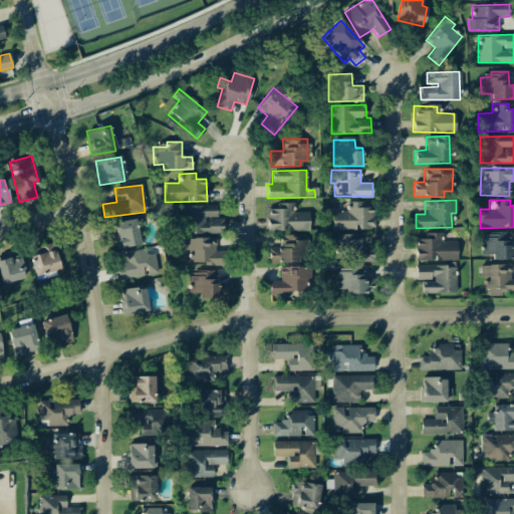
[(373,229),(372,207),(362,207),(362,202),(346,202),(346,211),(331,211),(332,229),(373,229)]
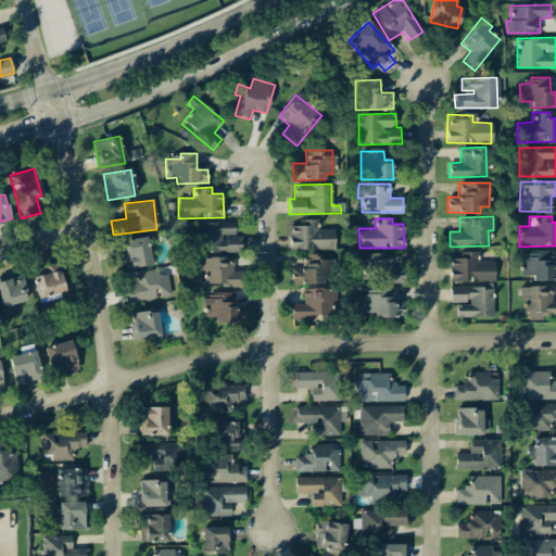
[(315,220),(289,220),(289,249),(333,250),(335,229),(315,228),(315,220)]
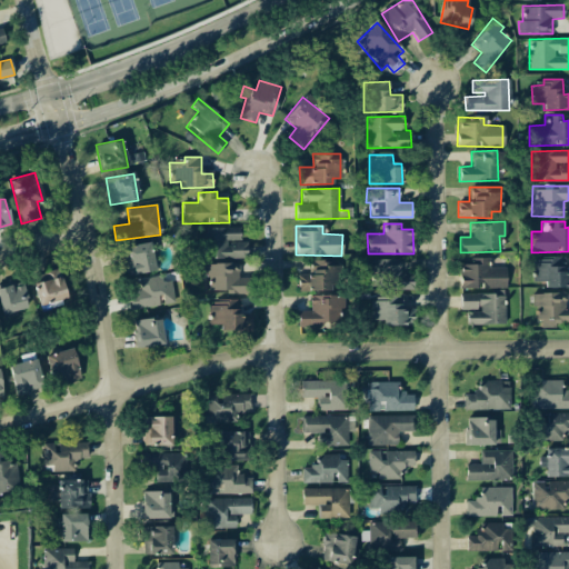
[(240,228),(202,227),(201,258),(248,258),(248,242),(240,242),(240,228)]
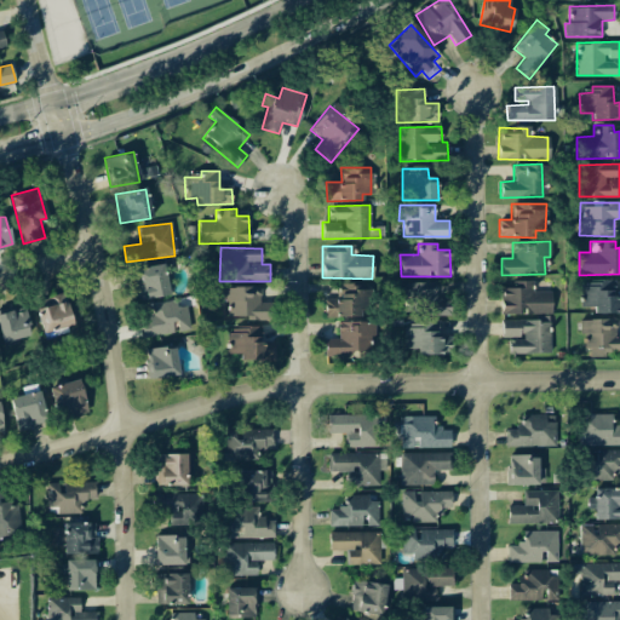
[(167,294),(161,264),(131,270),(137,300),(167,294)]
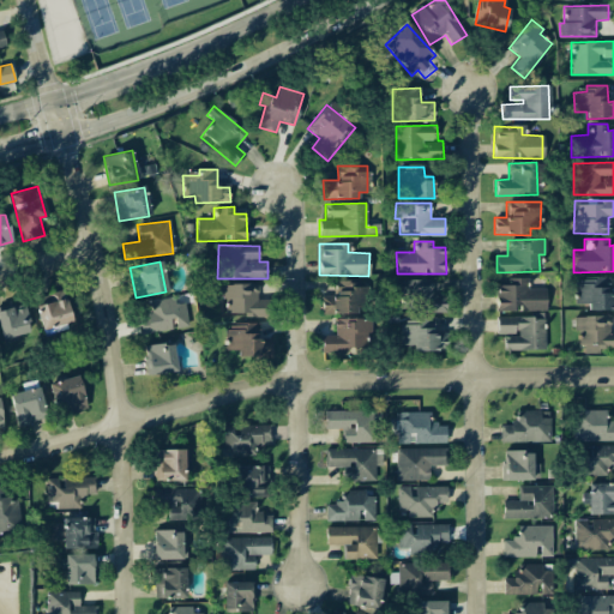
[(588,309),(613,309),(613,292),(608,293),(608,278),(575,280),(576,305),(588,304),(588,309)]
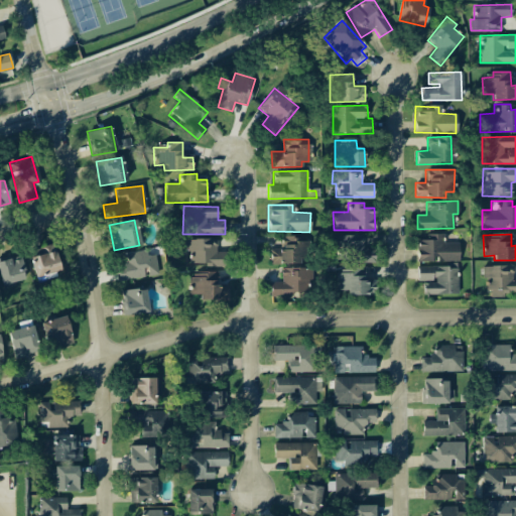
[(335,235),(335,262),(338,262),(338,290),(347,290),(347,294),(375,294),(375,278),(365,278),(365,264),(375,264),(375,249),(363,249),(363,235),(335,235)]
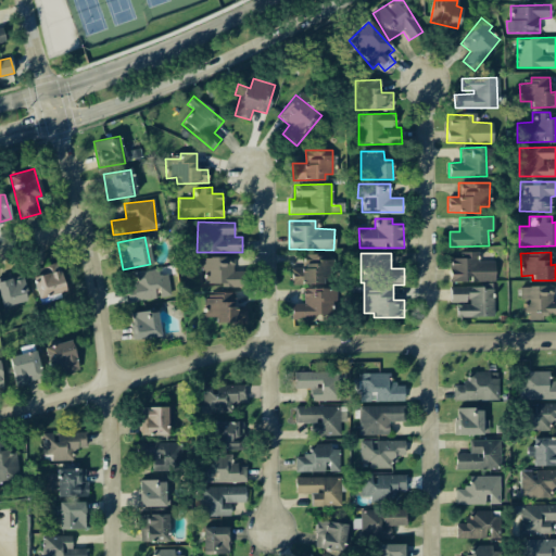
[(493,262),(478,262),(477,253),(449,254),(450,282),(494,280),(493,262)]
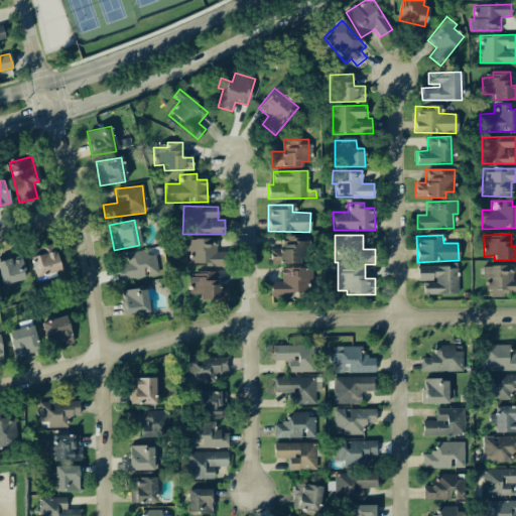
[(270,264),(302,263),(301,236),(282,237),(282,249),(269,249),(270,264)]
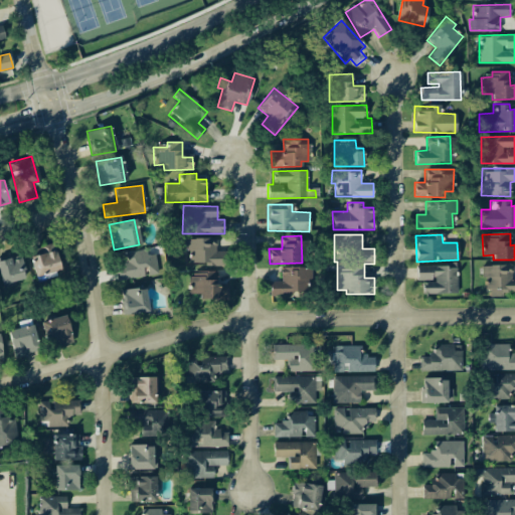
[(187,265),(223,264),(223,249),(217,249),(217,237),(187,238),(187,265)]
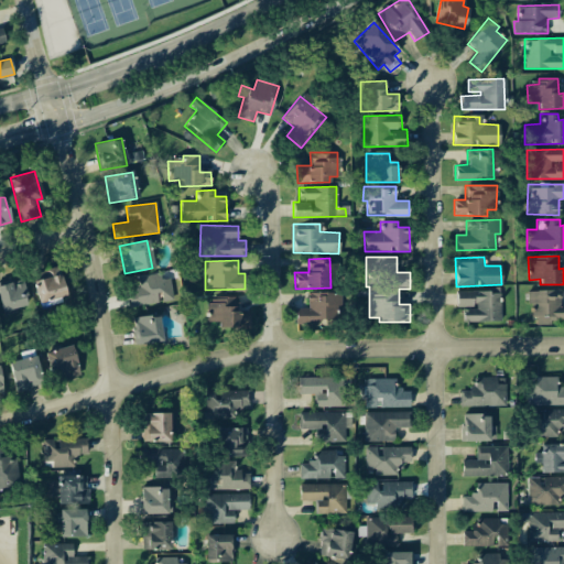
[(46,279),(34,280),(39,305),(65,300),(60,267),(44,269),(46,279)]
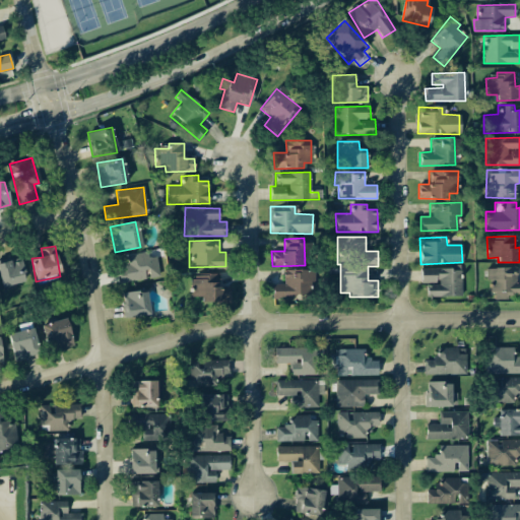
[(144,279),(143,270),(148,269),(149,277),(159,276),(156,256),(146,257),(145,252),(127,255),(128,263),(117,265),(119,282),(144,279)]
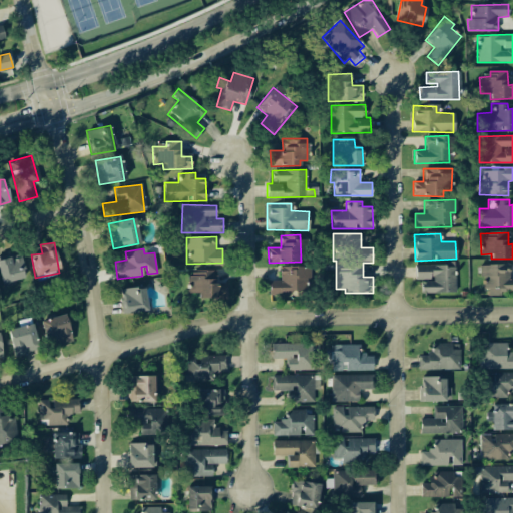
[(19,254),(0,259),(0,279),(1,284),(25,278),(19,254)]
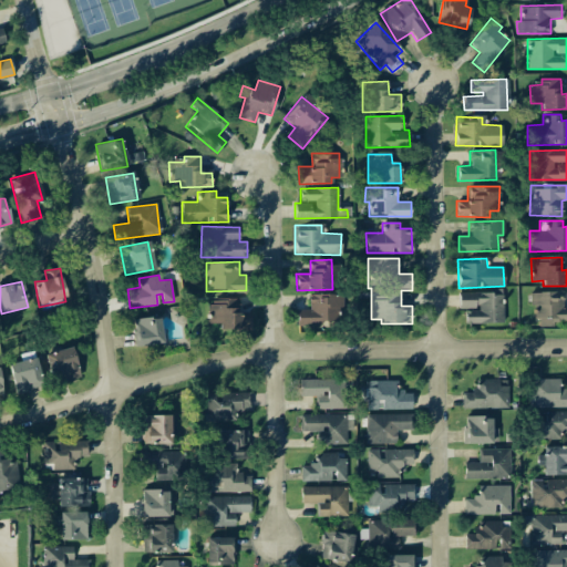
[(465,323),(503,322),(502,291),(457,292),(459,308),(477,308),(477,310),(464,311),(465,323)]
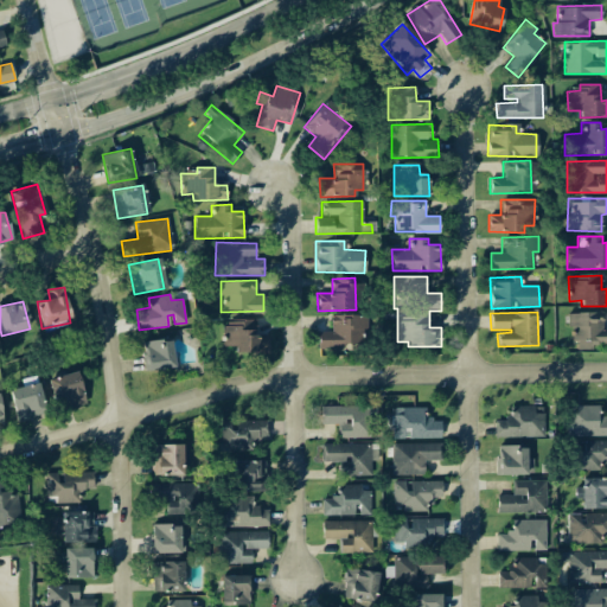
[(567,313),(568,327),(574,327),(575,347),(606,346),(606,327),(604,328),(602,312),(567,313)]
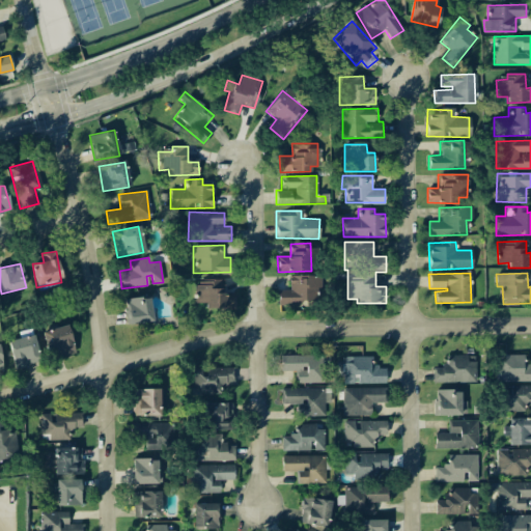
[(278,290),(278,305),(314,305),(314,276),(289,276),(289,290),(278,290)]
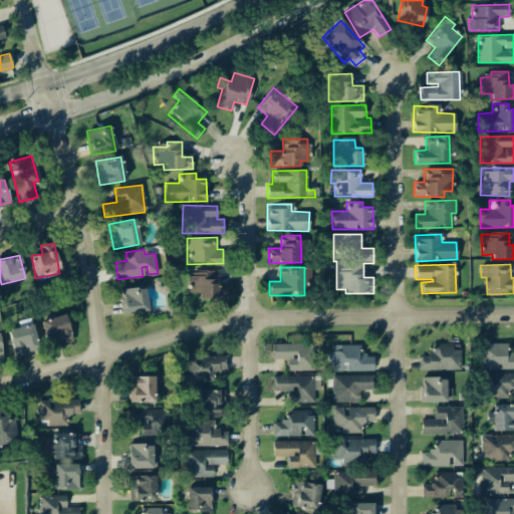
[(217,270),(199,270),(199,276),(188,276),(189,294),(198,293),(198,299),(228,298),(227,284),(217,284),(217,270)]
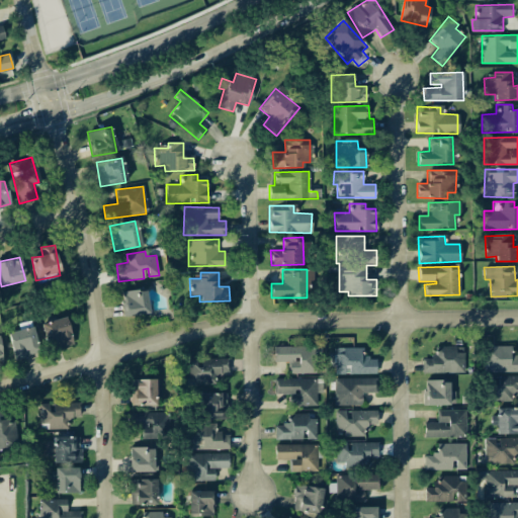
[(125,316),(149,314),(146,289),(122,291),(125,316)]
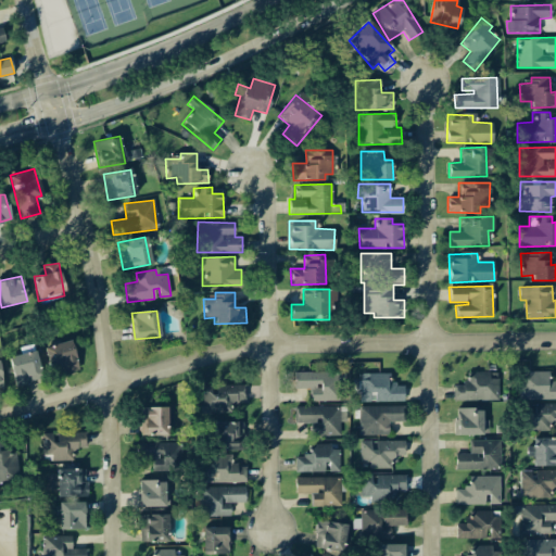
[(42,349),(52,376),(78,366),(68,339),(42,349)]
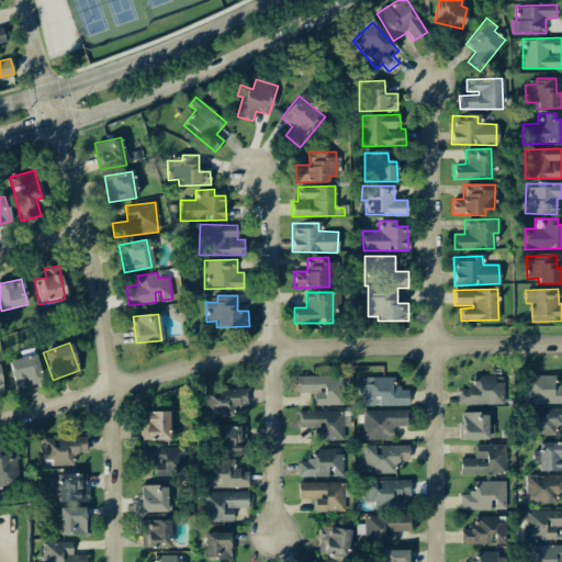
[(42,384),(34,353),(8,360),(15,391),(42,384)]
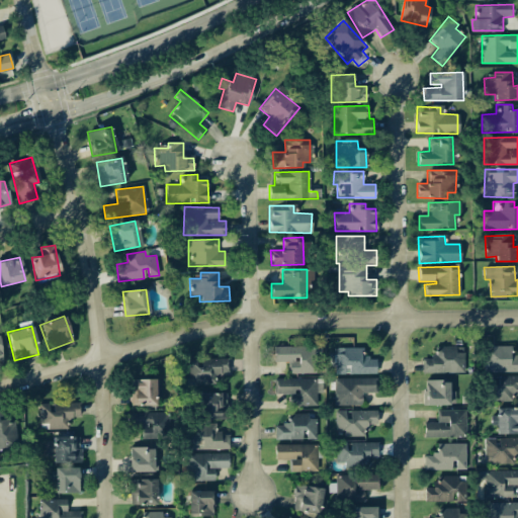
[(273,347),(274,362),(289,361),(289,373),(317,373),(316,346),(273,347)]
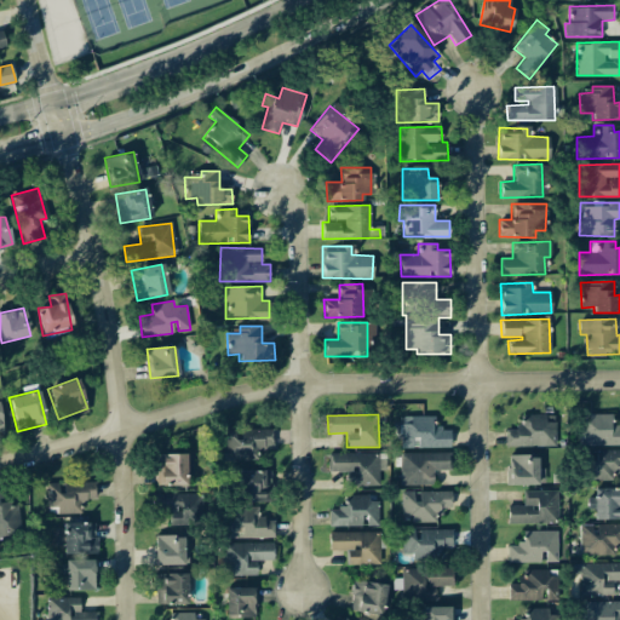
[(505,446),(555,446),(556,415),(521,414),(521,428),(505,428),(505,446)]
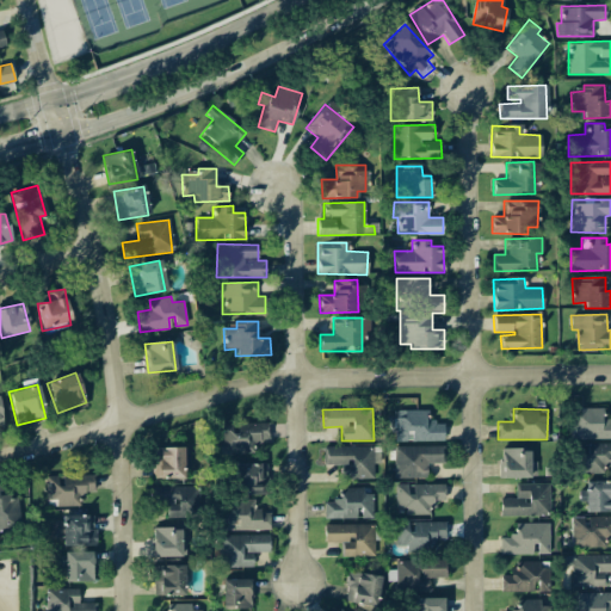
[(610,438),(610,419),(603,420),(603,408),(579,408),(579,415),(569,415),(571,439),(610,438)]
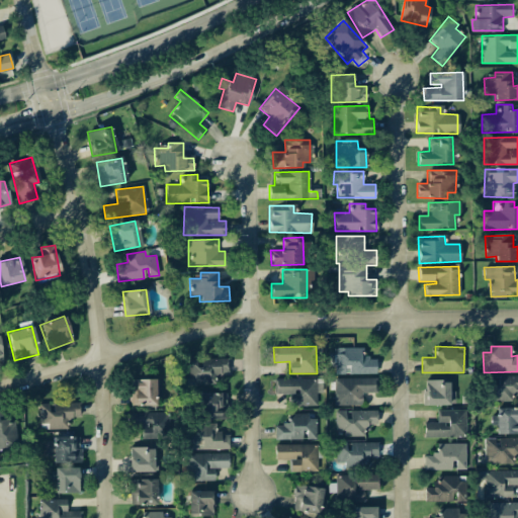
[(333,348),(334,374),(376,373),(375,357),(359,358),(359,347),(333,348)]
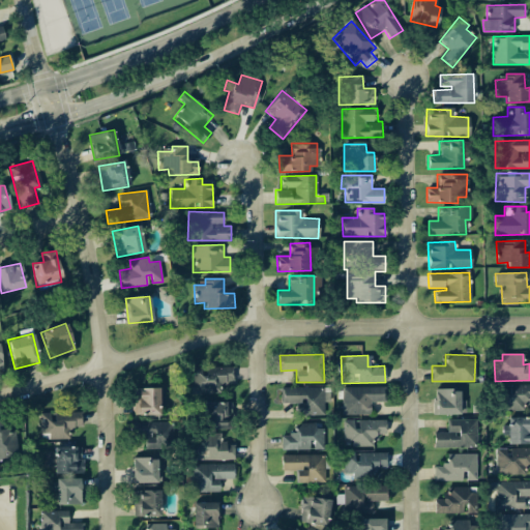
[(200,393),(221,393),(219,384),(234,383),(233,365),(190,367),(190,387),(199,387),(200,393)]
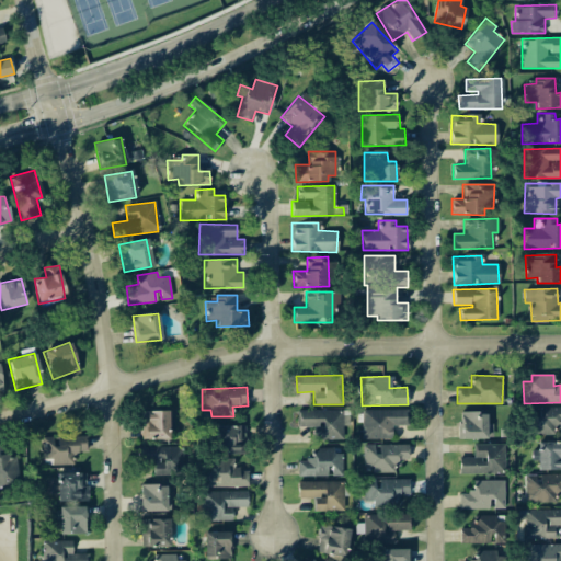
[(560,407),(529,408),(529,434),(560,434),(560,422),(560,421),(560,407)]
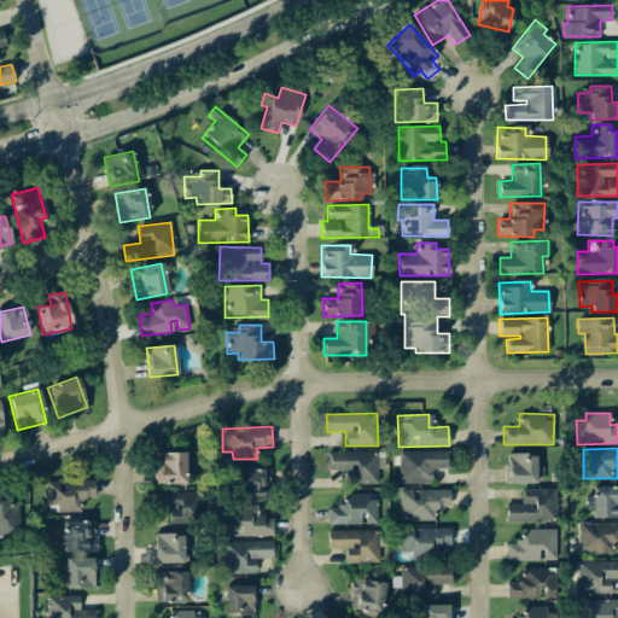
[(345,484),(377,484),(377,470),(385,470),(385,450),(328,452),(330,471),(345,470),(345,484)]
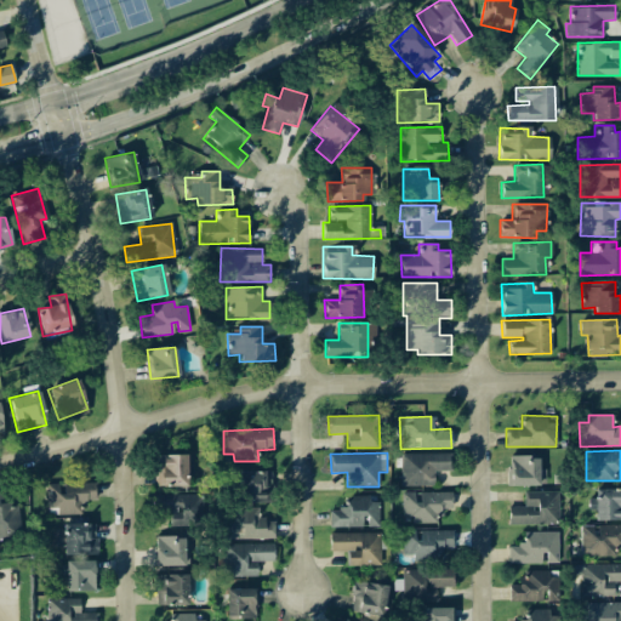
[(186,486),(187,455),(155,454),(155,485),(186,486)]
